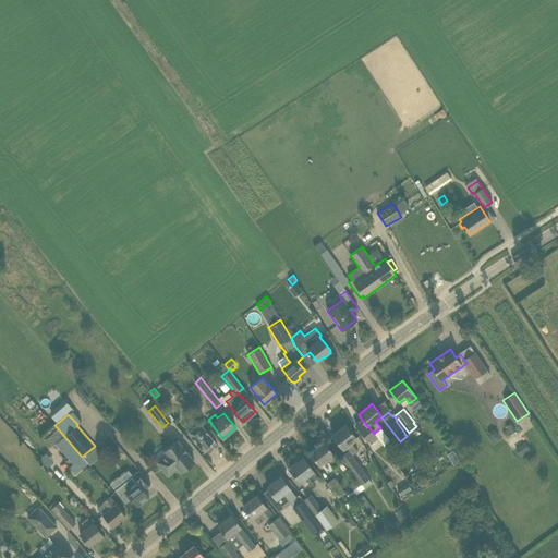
[(367,426),(362,420),(355,425),(367,440),(367,439),(371,444),(377,437),(374,433),(374,434),(368,426),(367,426)]
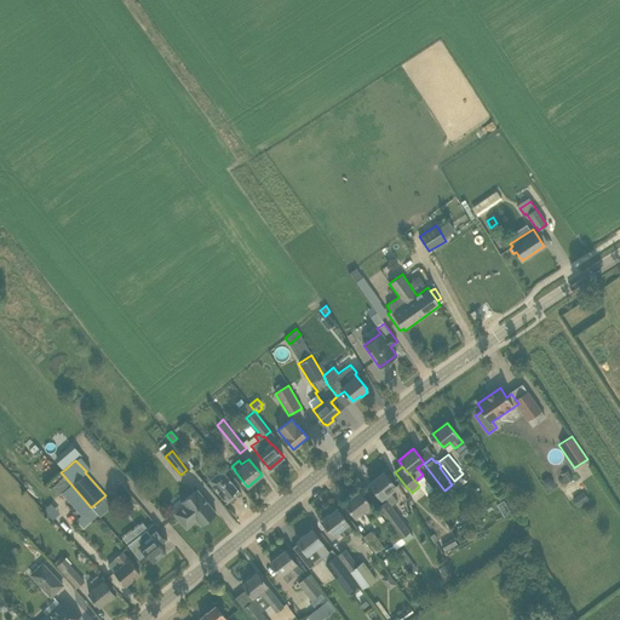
[(234,498),(230,494),(237,489),(220,468),(207,478),(228,503),(234,498)]
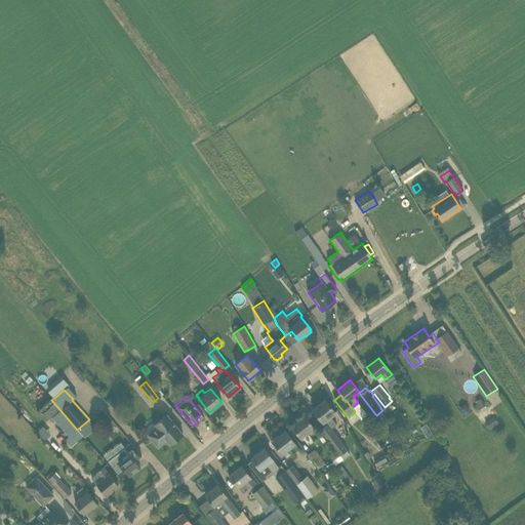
[(481,399),(476,403),(480,408),(485,405),(481,399)]
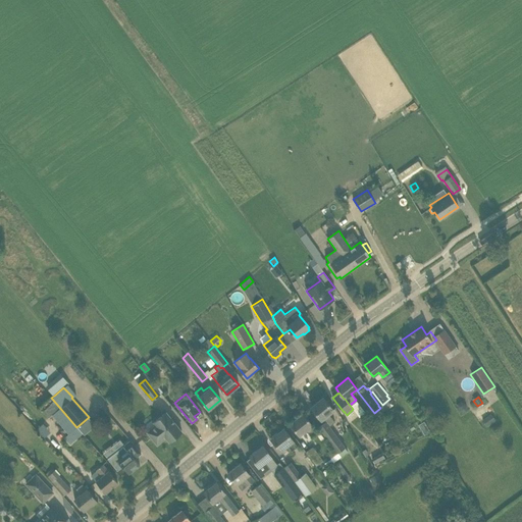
[(334,421),(328,413),(333,410),(323,398),(311,407),(323,422),(318,426),(337,453),(345,447),(329,425),(334,421)]
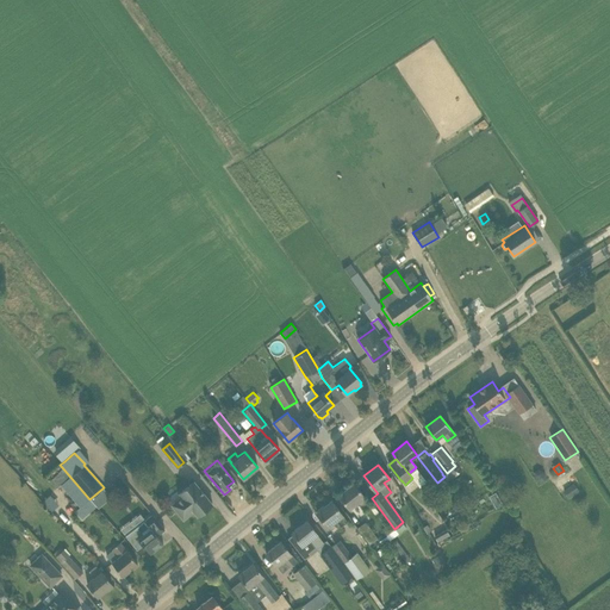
[(97,506),(89,499),(61,466),(56,470),(58,473),(49,480),(56,489),(61,485),(80,508),(75,511),(81,518),(97,506)]
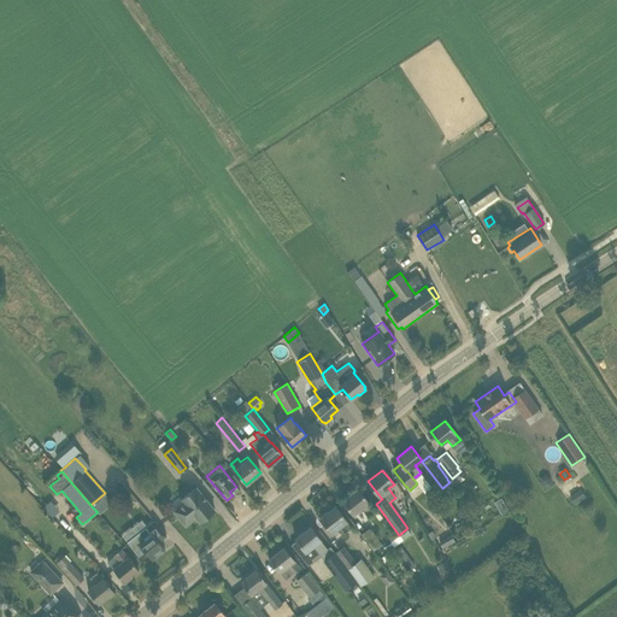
[(183,503),(174,511),(186,526),(195,517),(200,522),(215,510),(197,487),(181,499),(183,503)]
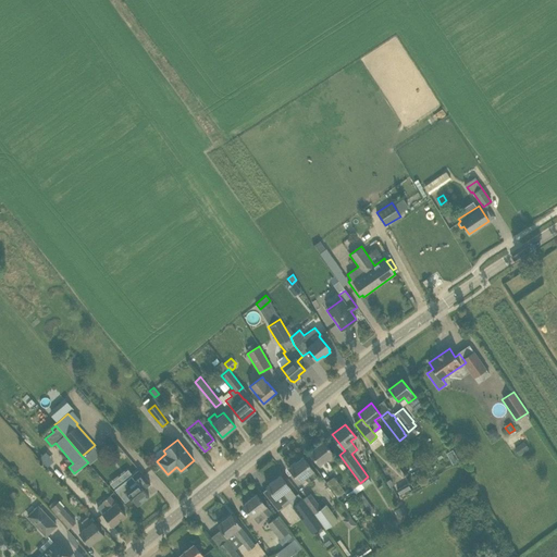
[(323,441),(309,452),(319,465),(325,459),(332,467),(339,461),(333,454),(323,441)]
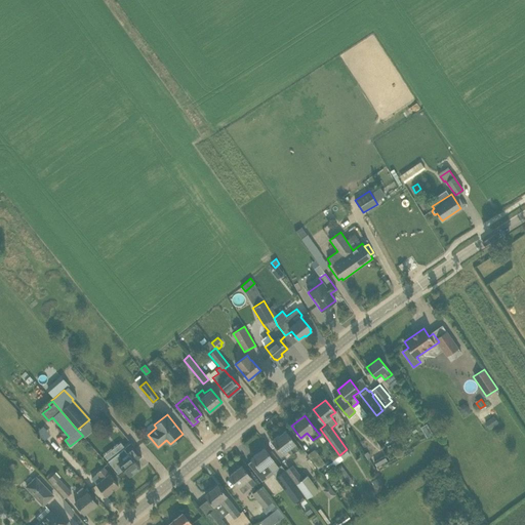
[(484,422),(489,430),(498,422),(494,416),(484,422)]
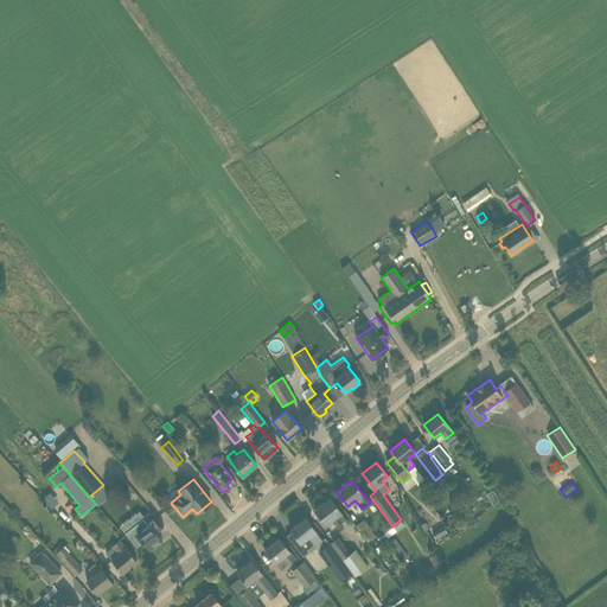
[(315,510),(323,519),(326,524),(331,530),(345,518),(330,498),(315,510)]
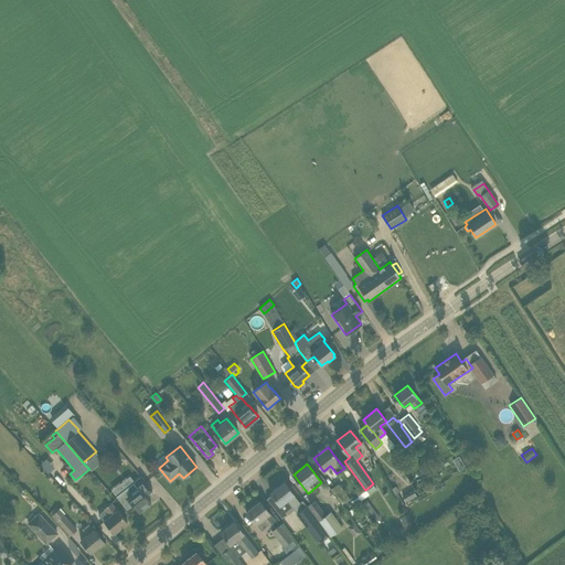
[(382,467),(386,475),(393,471),(390,464),(382,467)]
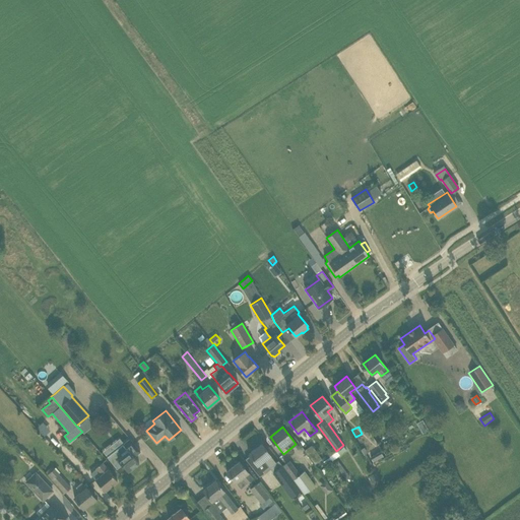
[(122,444),(107,456),(117,469),(121,466),(122,465),(128,472),(139,463),(134,457),(140,452),(129,438),(122,444)]
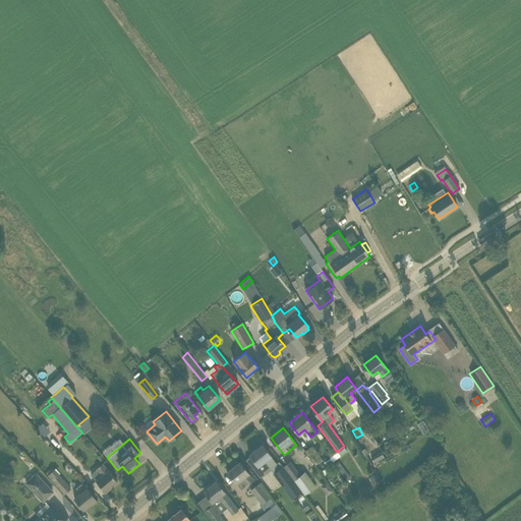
[(262,445),(249,455),(257,466),(265,461),(274,473),(282,466),(283,466),(279,461),(276,463),(271,456),(262,445)]
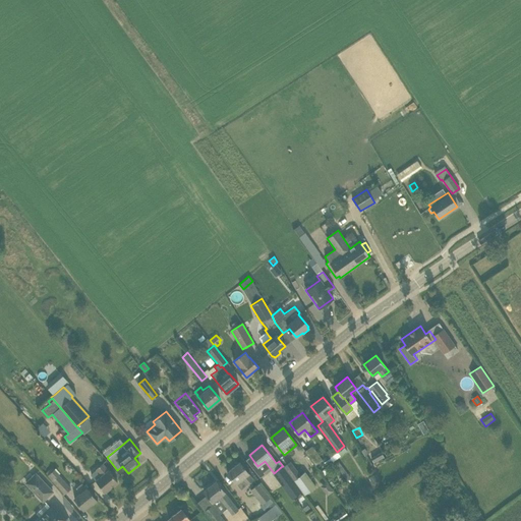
[(322,459),(311,446),(305,450),(315,464),(322,459)]
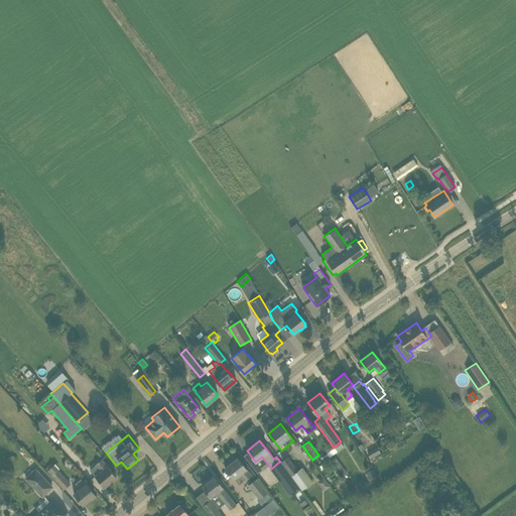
[(287,457),(280,462),(298,486),(298,485),(301,490),(312,481),(301,467),(297,470),(287,457)]
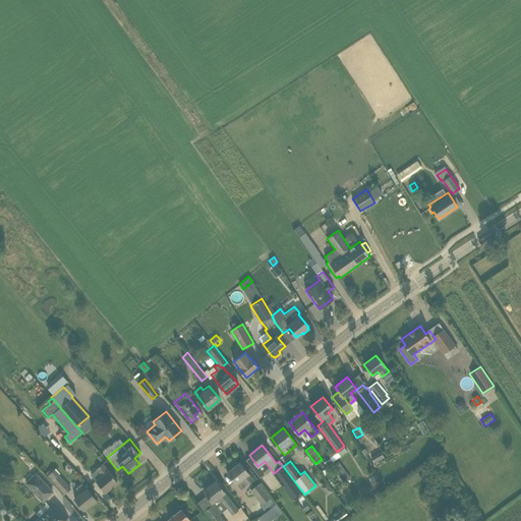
[(242,479),(246,484),(253,479),(239,462),(227,472),(236,483),(242,479)]
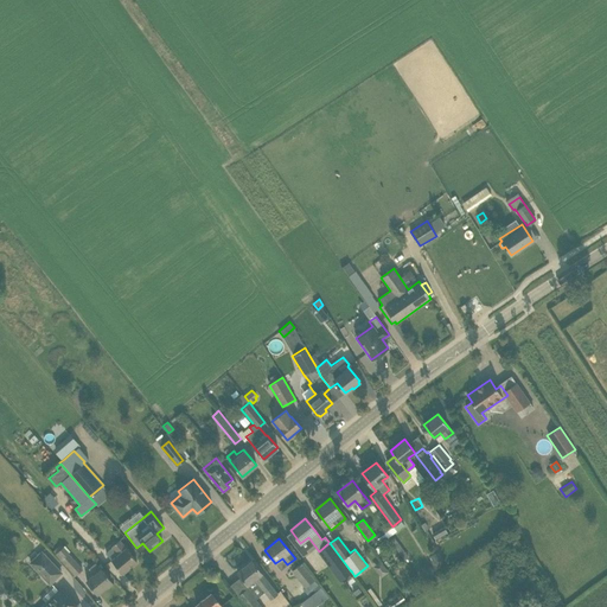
[(106,553),(115,564),(122,573),(136,561),(119,540),(110,545),(112,548),(106,553)]
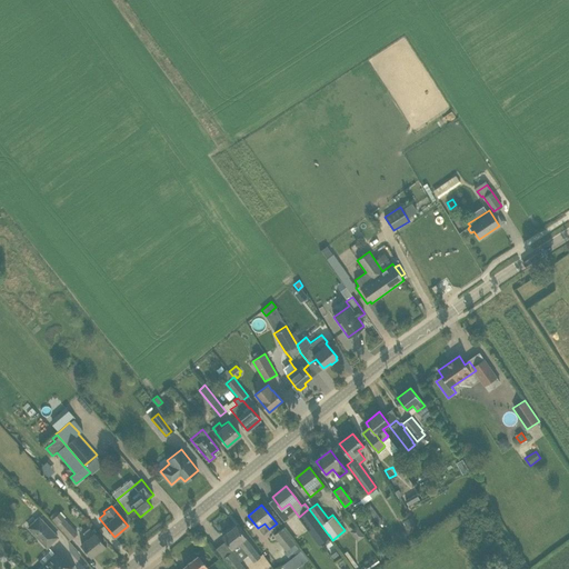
[(308,509),(299,517),(311,535),(318,543),(320,541),(328,536),(308,509)]
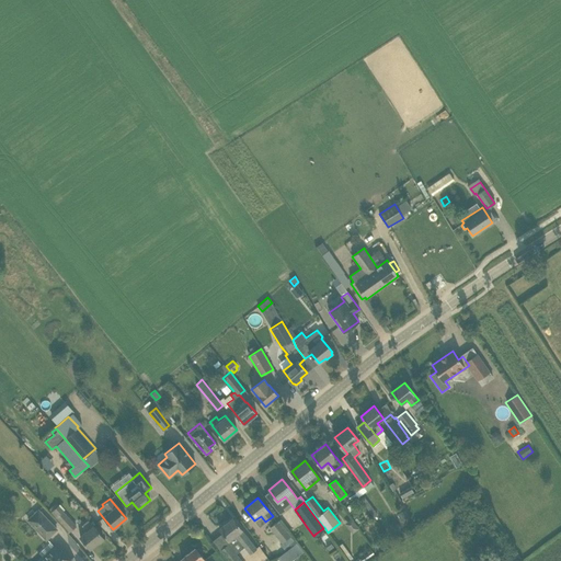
[(50,512),(69,531),(77,525),(63,510),(64,510),(59,504),(57,505),(50,512)]
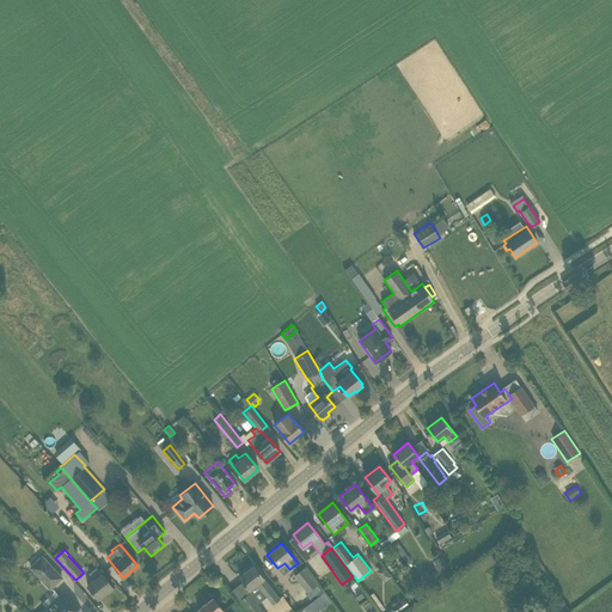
[(29,567),(50,589),(62,577),(42,555),(29,567)]
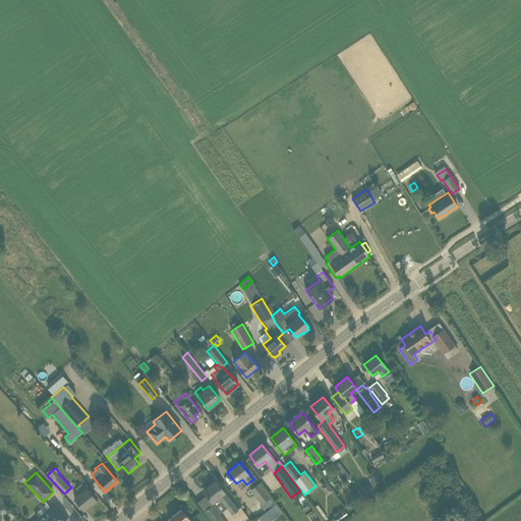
[(213,503),(205,511),(204,511),(211,520),(224,520),(215,507),(222,502),(232,515),(238,510),(216,481),(204,490),(213,503)]
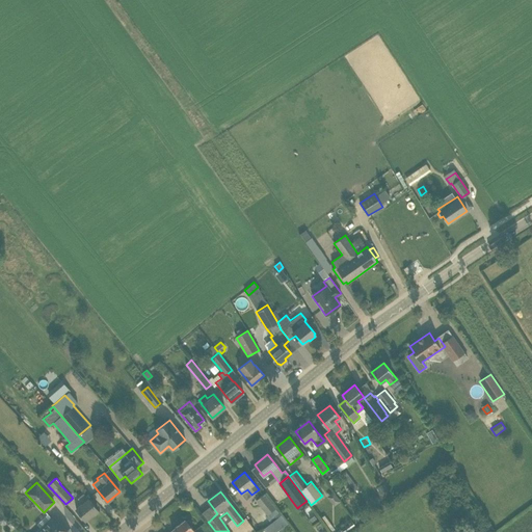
[(81,503),(75,508),(79,512),(85,521),(98,510),(91,502),(83,493),(77,498),(80,502),(81,503)]
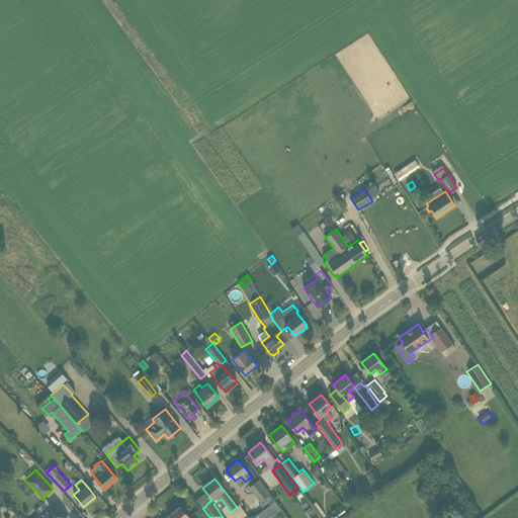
[(249,487),(260,501),(268,494),(257,480),(249,487)]
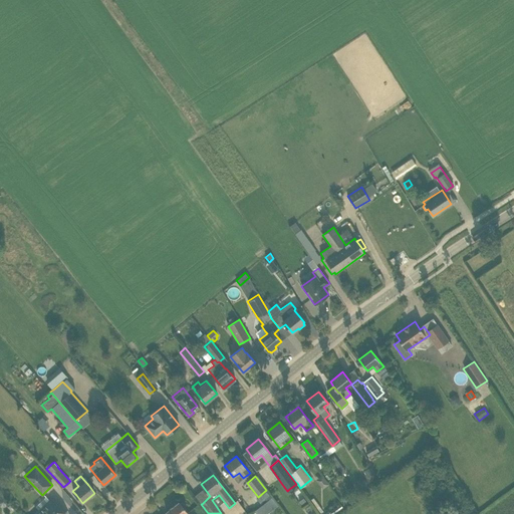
[(300,490),(295,493),(301,503),(306,501),(300,490)]
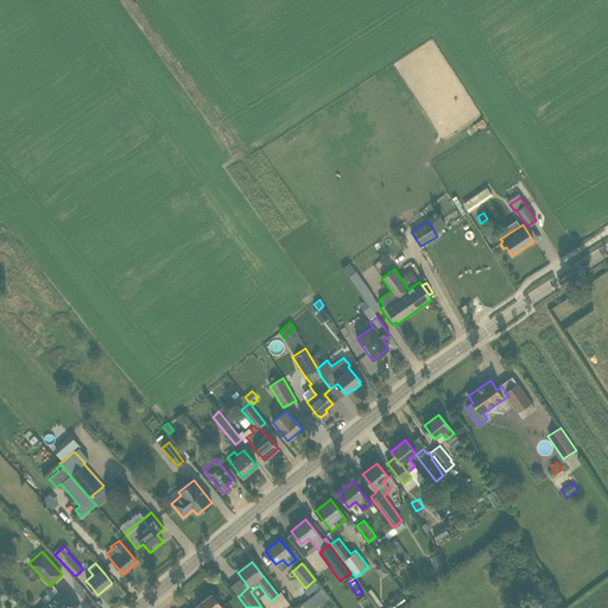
[(0,587),(0,599),(5,600),(7,597),(10,599),(12,596),(1,586),(0,587)]
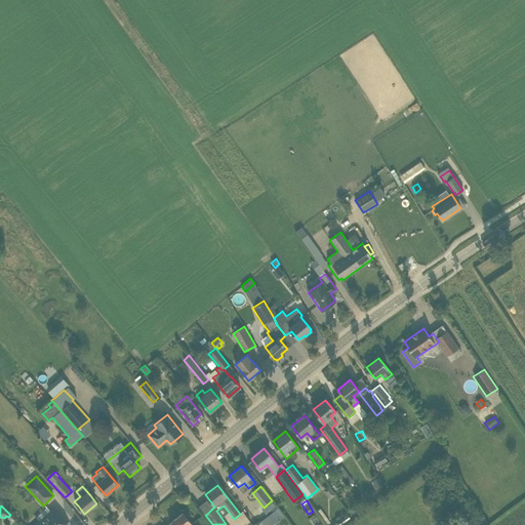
[(67,524),(61,518),(62,517),(52,508),(33,524),(67,524)]
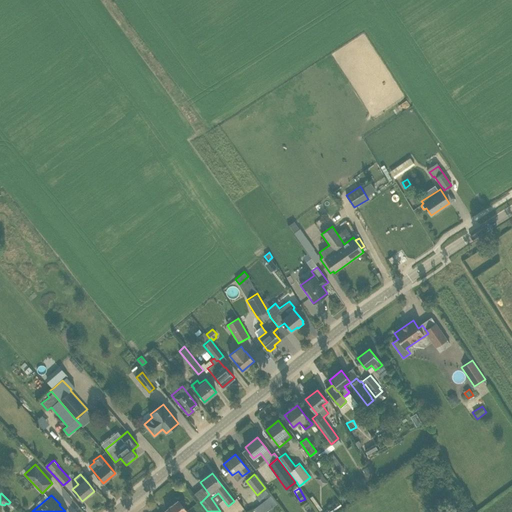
[(165,510),(166,511),(187,511),(178,500),(165,510)]
